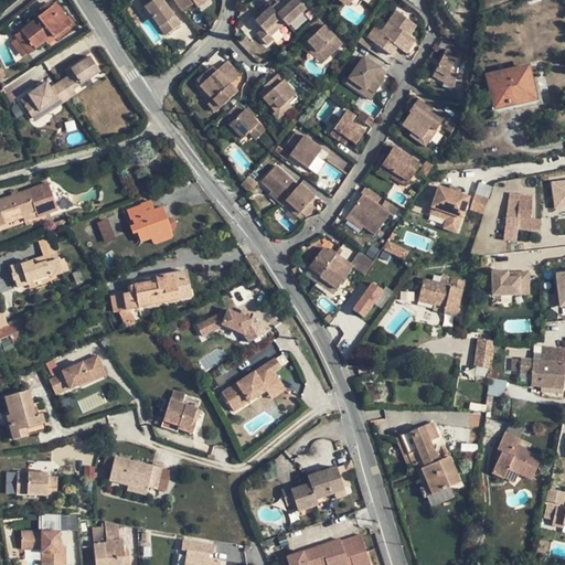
[(144,0),(138,0),(134,3),(139,10),(144,7),(148,4),(144,0)]
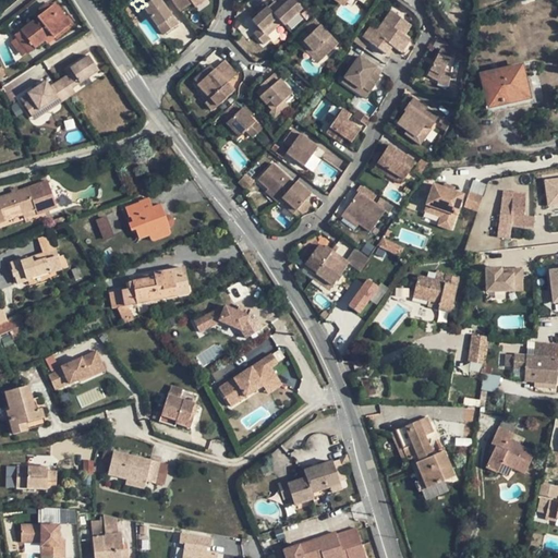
[(179,25),(164,4),(170,0),(142,0),(146,4),(142,7),(164,36),(179,25)]
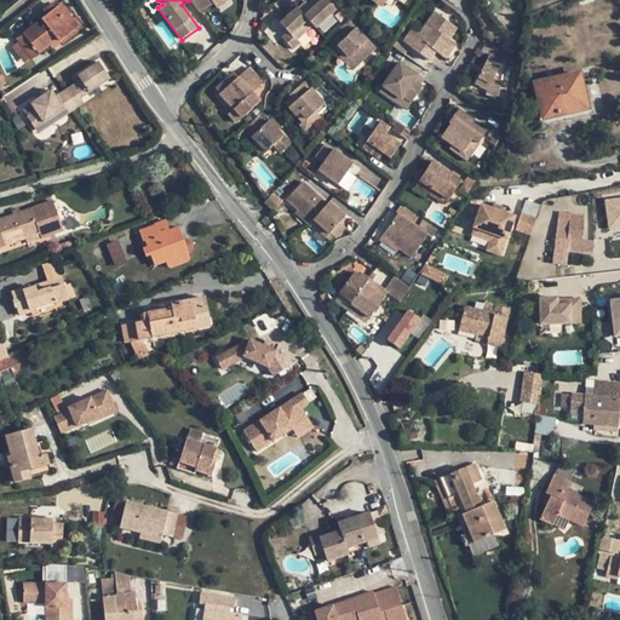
[(190,0),(200,13),(213,4),(218,0),(190,0)]
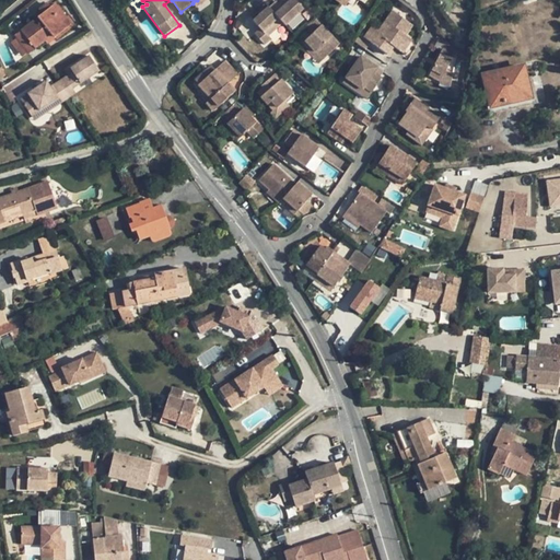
[(277,1),(269,8),(268,7),(253,21),(260,30),(255,35),(264,45),(270,39),(268,36),(282,23),(286,25),(304,9),(295,0),(290,0),(282,8),(277,1)]
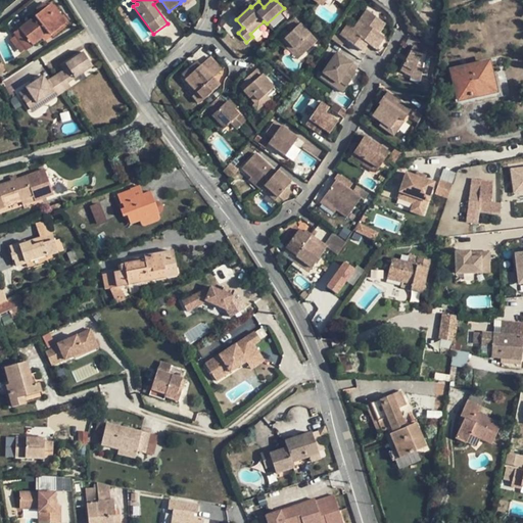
[(50,36),(66,22),(51,4),(47,7),(43,3),(36,9),(40,13),(13,34),(27,50),(42,39),(48,34),(50,36)]
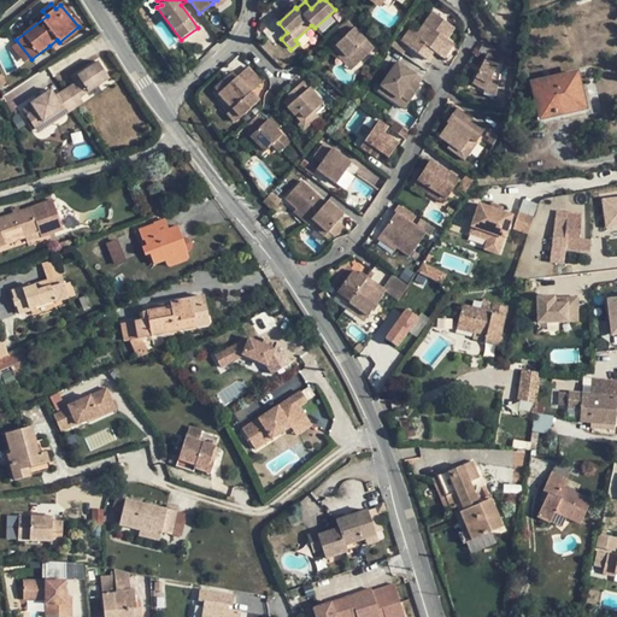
[(444,59),(454,45),(446,39),(454,28),(433,12),(418,34),(409,47),(427,60),(433,52),(444,59)]
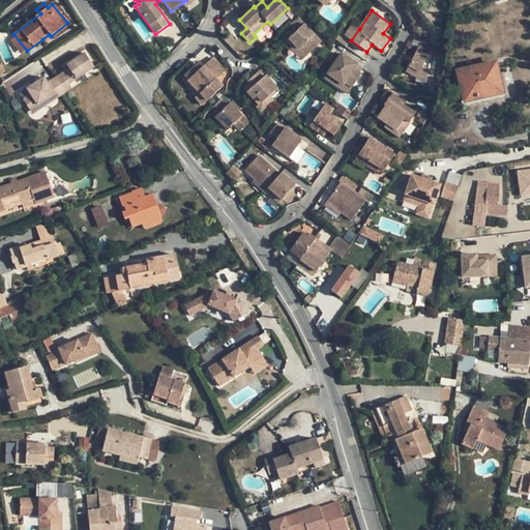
[(310,30),(316,25),(303,11),(290,24),(297,31),(288,40),(292,46),(293,45),(304,56),(320,41),(310,30)]
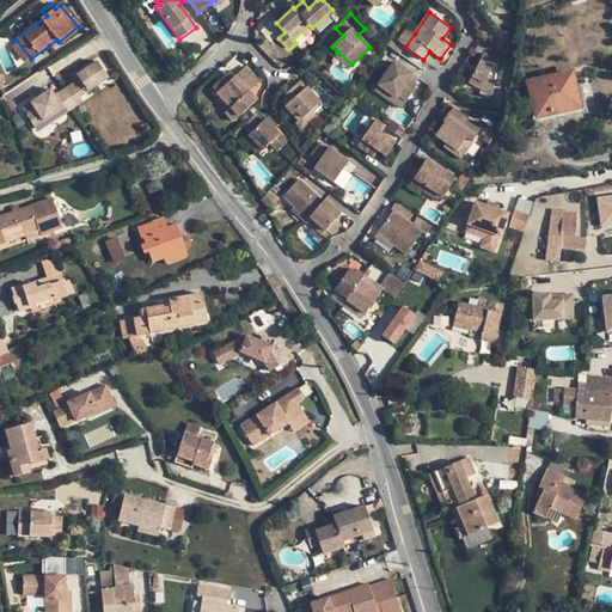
[(405,47),(415,34),(407,28),(398,41),(405,47)]
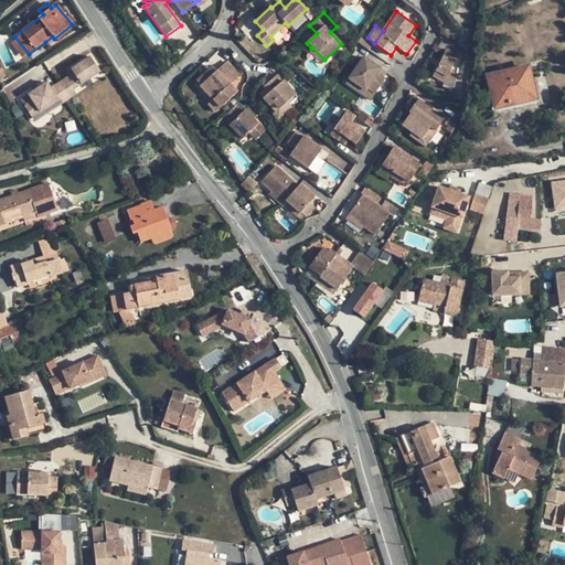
[(368,38),(362,34),(356,41),(370,50),(374,43),(368,38)]
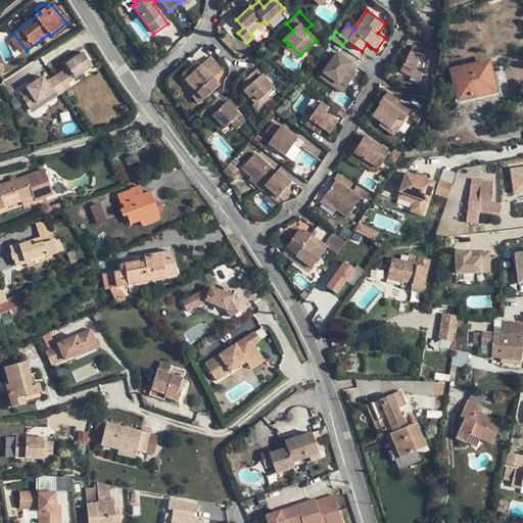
[(422,68),(425,56),(435,58),(438,49),(417,39),(400,70),(412,76),(414,70),(417,65),(422,68)]
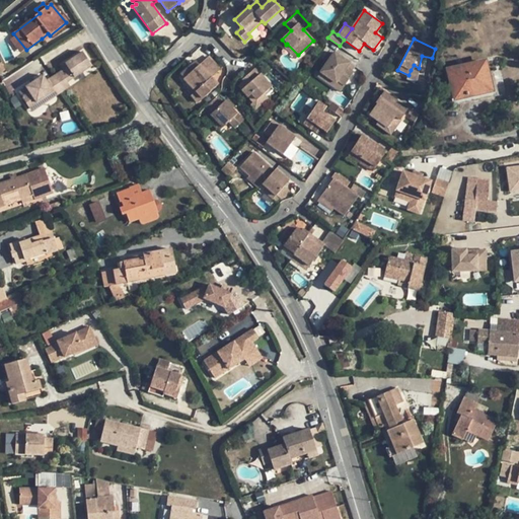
[(286,45),(284,47),(295,58),(298,55),(287,44),(286,45)]
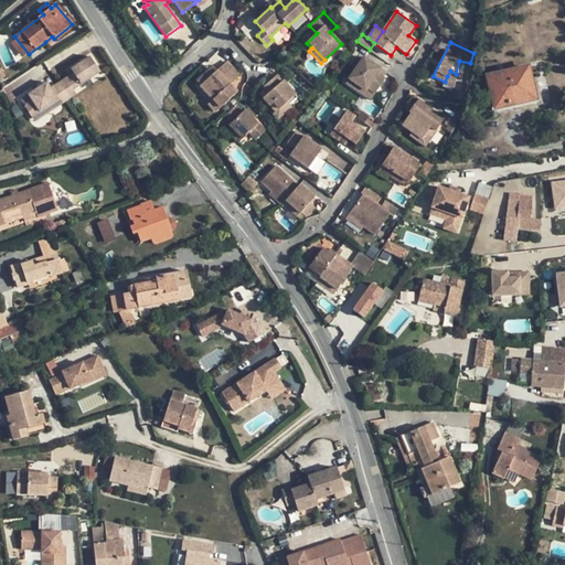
[(73,89),(100,72),(89,56),(71,70),(73,73),(67,76),(51,87),(46,82),(28,95),(31,100),(23,106),(31,118),(57,100),(61,105),(76,95),(73,89)]
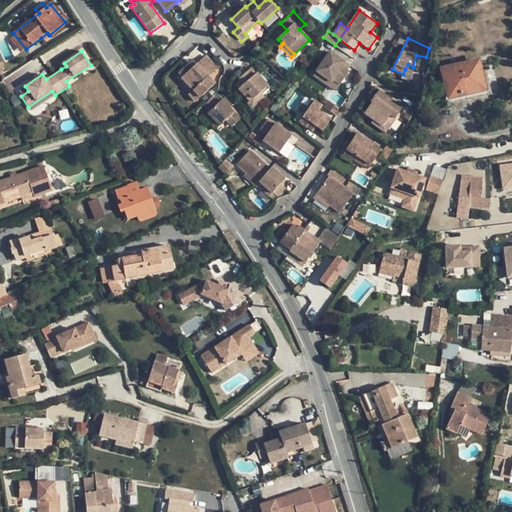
[(349,71),(347,69),(342,66),(345,62),(330,52),(313,75),(328,86),(332,81),(339,86),(349,71)]
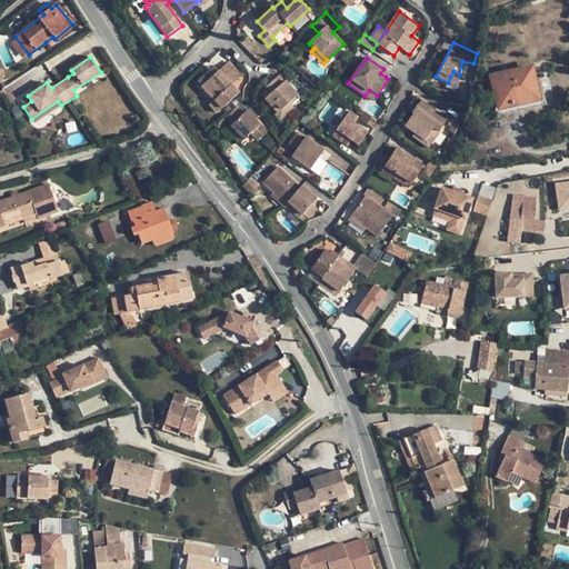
[(217,113),(239,93),(231,85),(241,76),(228,62),(218,71),(201,86),(215,100),(209,105),(217,113)]
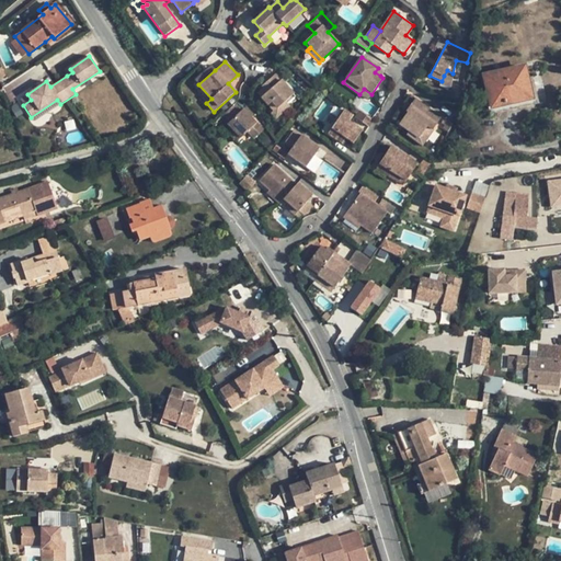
[(195,81),(198,84),(215,70),(212,66),(195,81)]
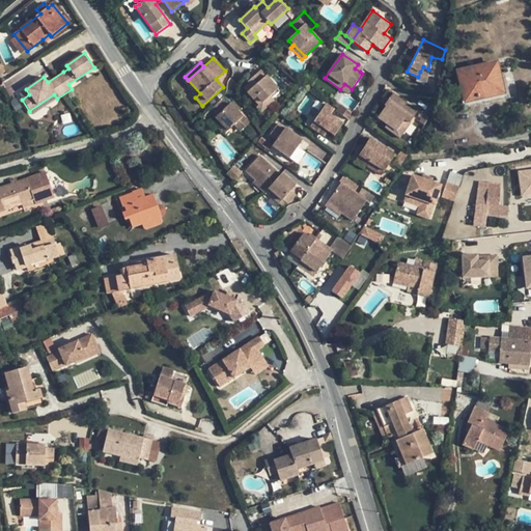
[(500,80),(499,74),(496,63),(458,72),(465,102),(503,93),(500,80)]
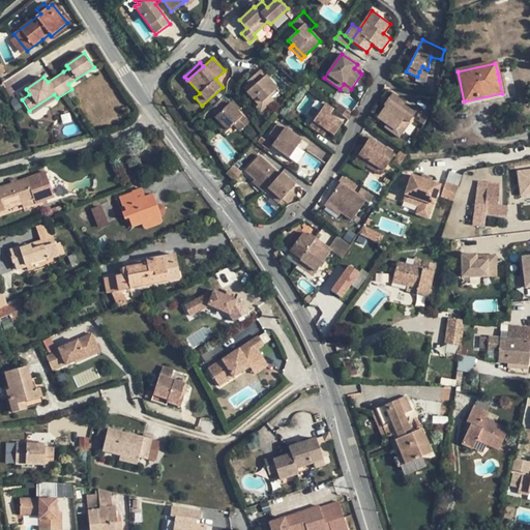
[(270,95),(271,98),(280,91),(260,69),(246,82),(247,83),(242,88),(254,99),(257,96),(262,102),(270,95)]
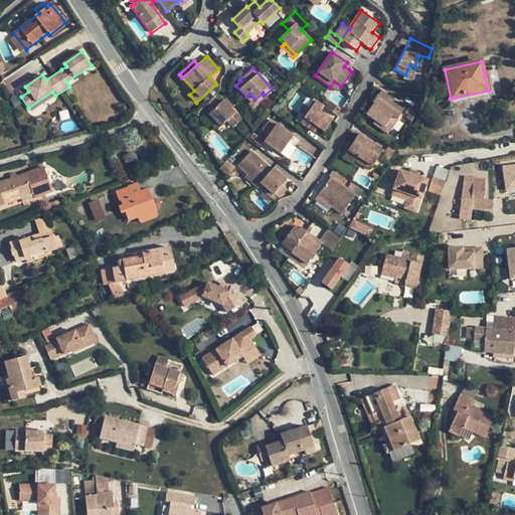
[(414,73),(407,69),(405,74),(404,76),(413,80),(414,73)]
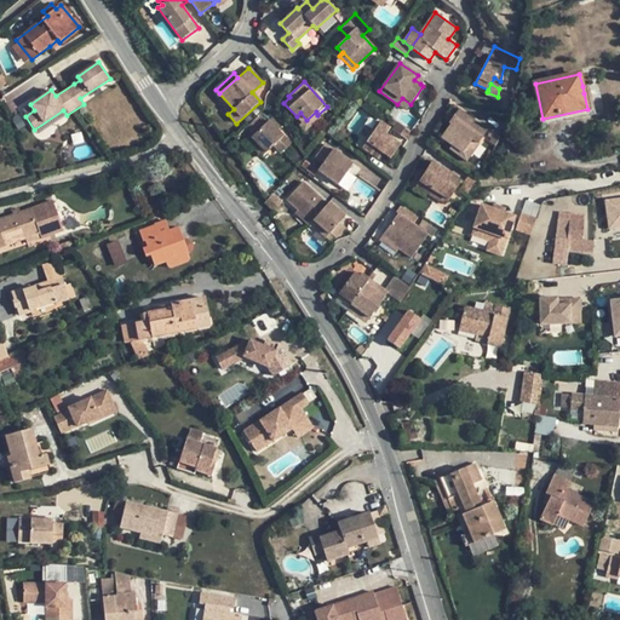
[(336,102),(343,109),(350,102),(343,96),(336,102)]
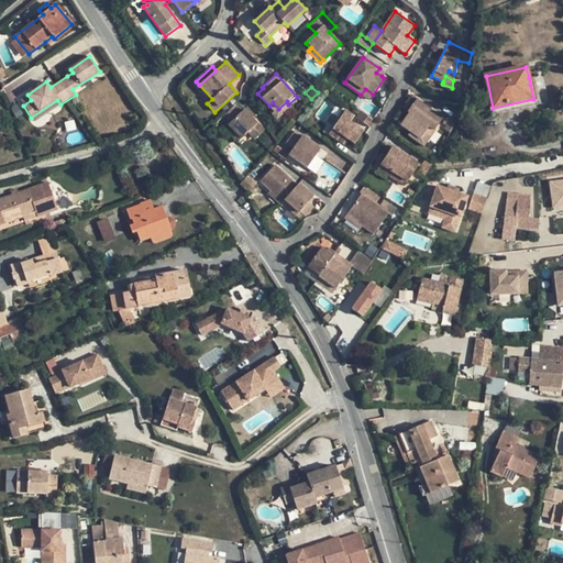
[(365,89),(361,95),(368,100),(373,95),(365,89)]
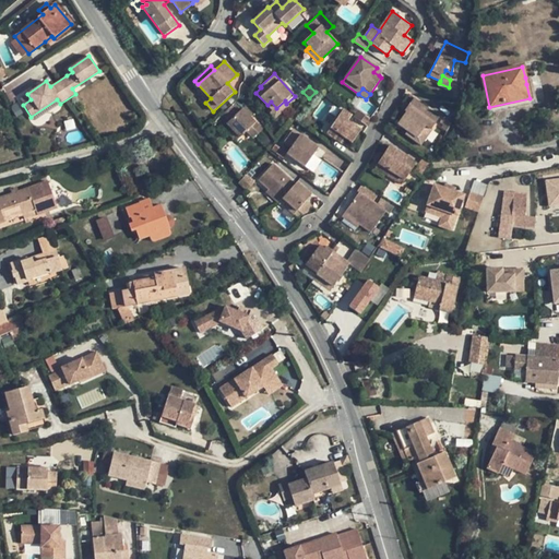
[(397,123),(407,131),(417,138),(427,126),(431,130),(439,118),(408,95),(401,107),(406,111),(397,123)]
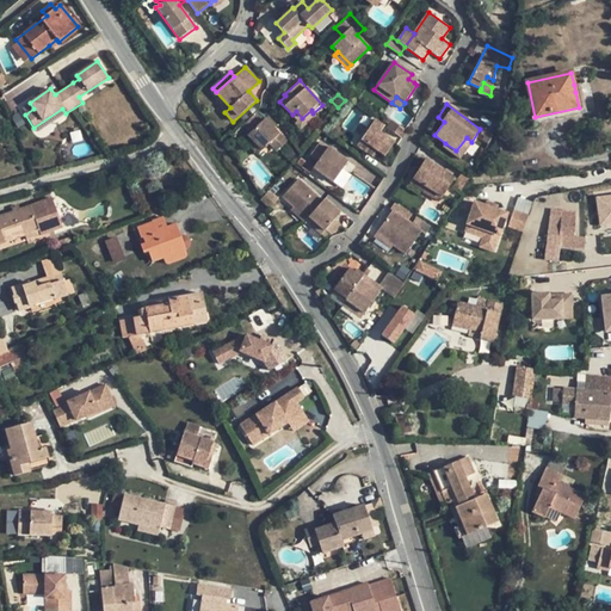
[(296,111),(292,115),(297,122),(295,124),(301,130),(316,116),(313,113),(312,110),(302,118),(296,111)]
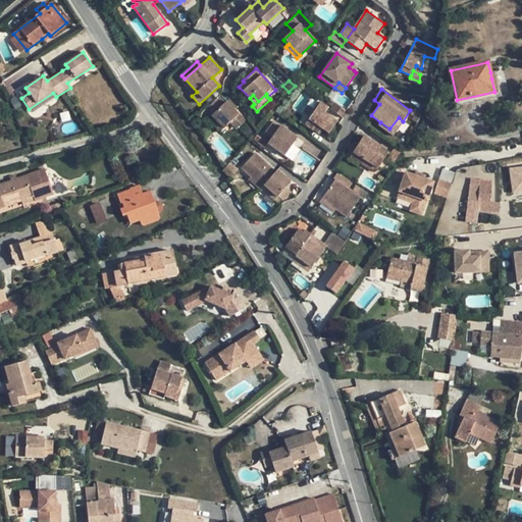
[(210,106),(214,101),(210,97),(205,101),(210,106)]
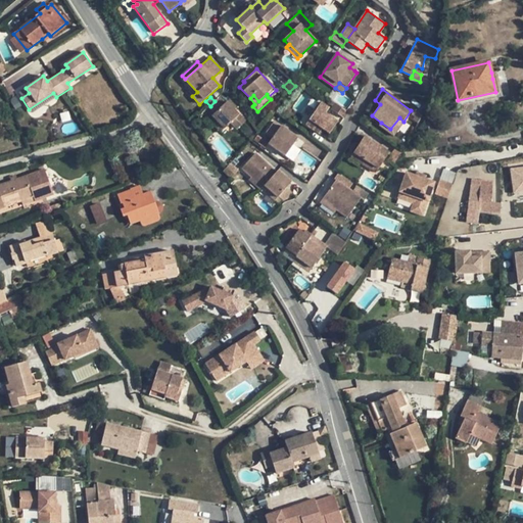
[(239,114),(234,109),(227,102),(226,103),(220,97),(215,101),(210,106),(206,109),(218,122),(224,128),(230,123),(236,129),(239,127),(244,122),(245,121),(239,114)]
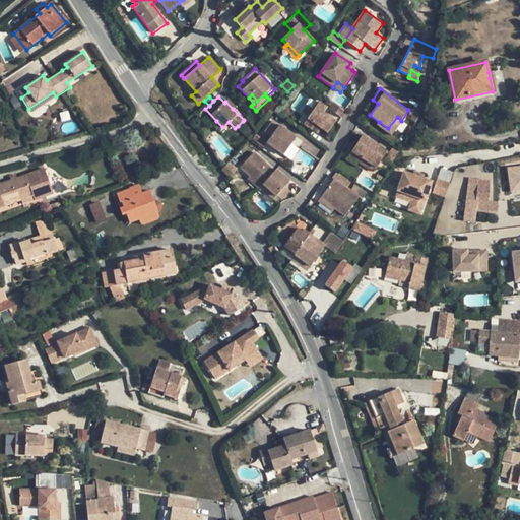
[(229,99),(225,102),(233,109),(236,107),(229,99)]
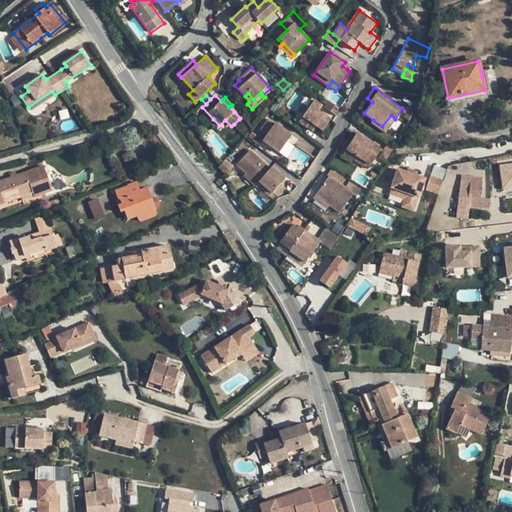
[(323,107),(336,116),(341,110),(323,98),(321,102),(325,104),(323,107)]
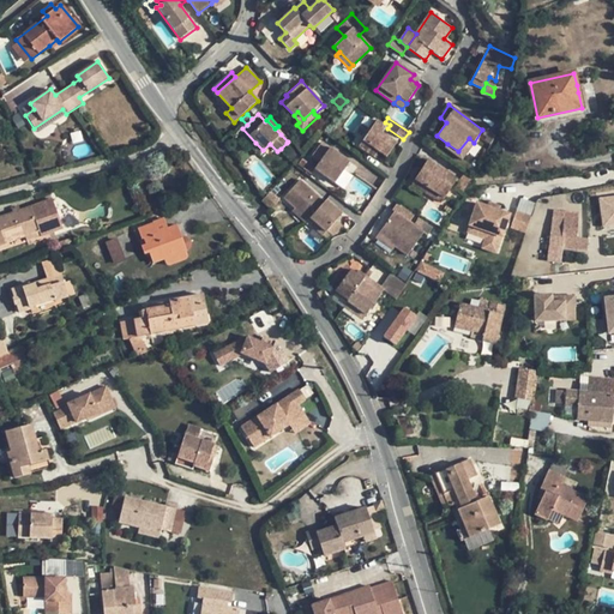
[(379,151),(386,157),(397,143),(383,133),(386,127),(377,120),(359,146),(374,157),(379,151)]
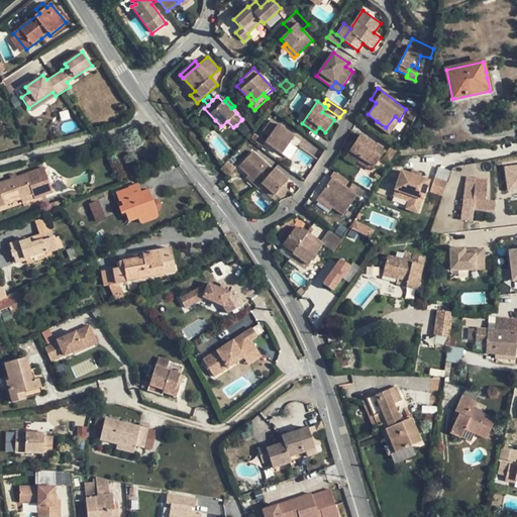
[(399,120),(395,116),(386,127),(377,121),(375,124),(388,134),(399,120)]
